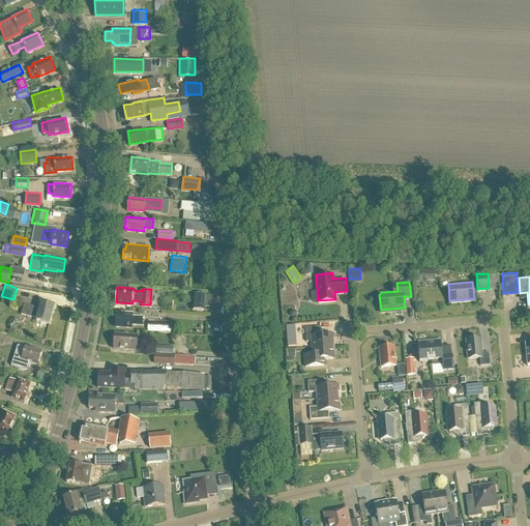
[(194,291),(193,308),(205,309),(206,292),(194,291)]
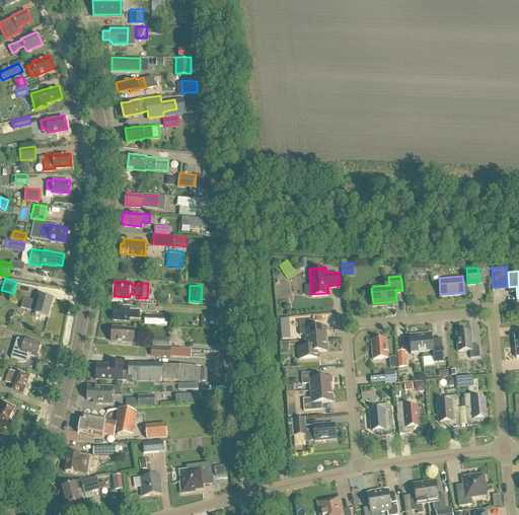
[(202,297),(211,297),(212,286),(203,286),(202,297)]
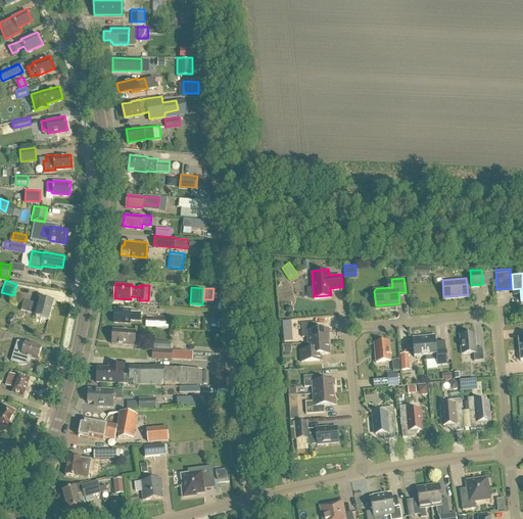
[(37,313),(36,315),(49,318),(53,299),(41,296),(39,301),(24,297),(20,309),(37,313)]
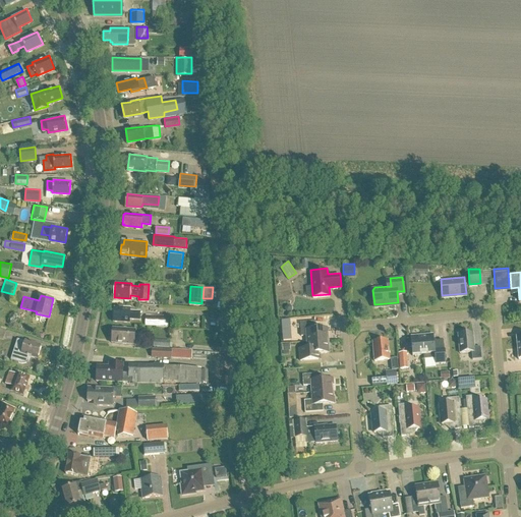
[(114,310),(113,320),(129,321),(129,318),(139,319),(140,309),(130,309),(130,306),(123,305),(122,306),(116,306),(116,310),(114,310)]
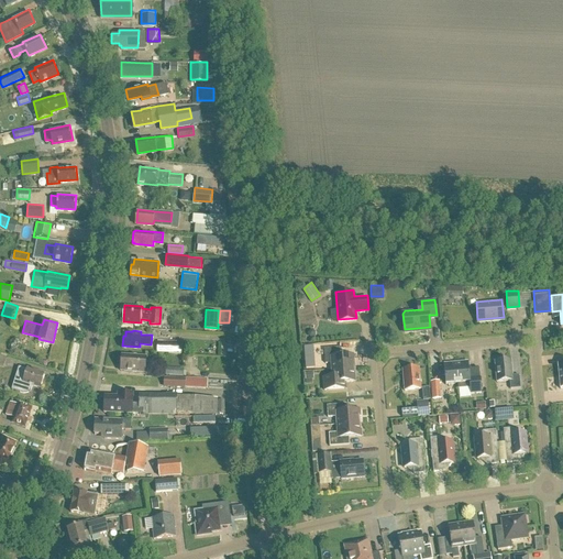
[(223,333),(222,351),(239,351),(240,335),(223,333)]
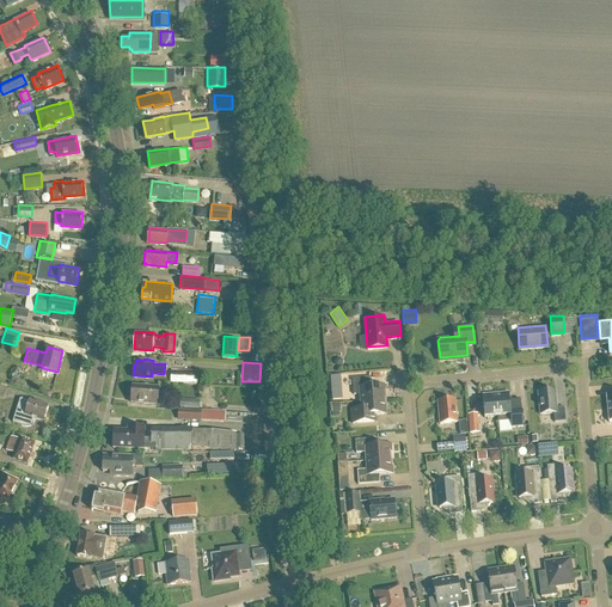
[(183,380),(184,369),(172,368),(171,379),(183,380)]
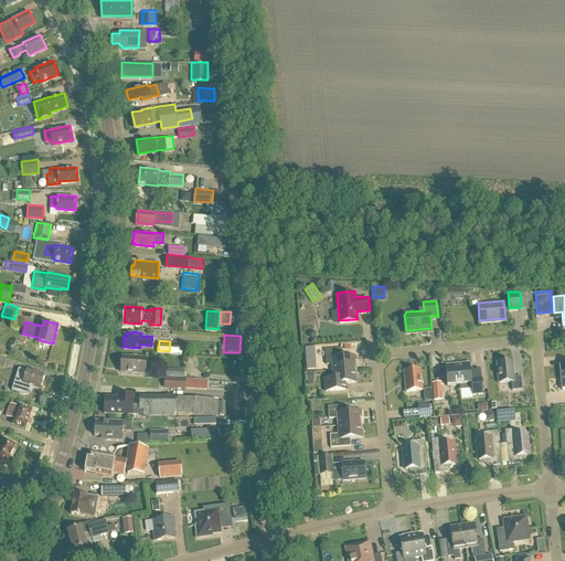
[(305,353),(319,353),(319,341),(304,342),(305,353)]
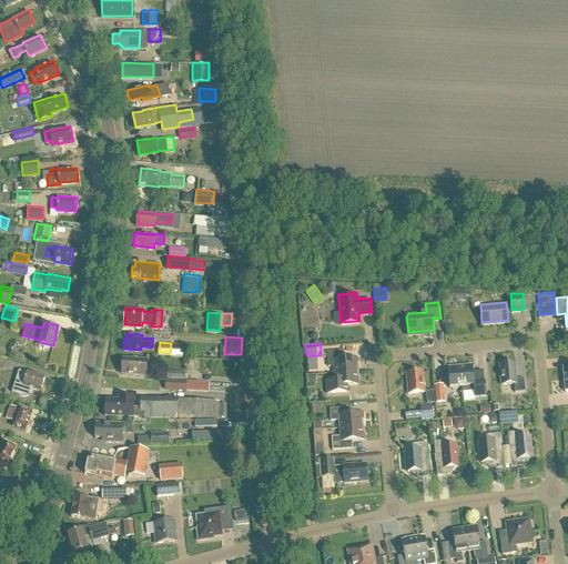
[(344,348),(327,349),(328,364),(334,364),(335,371),(357,369),(356,355),(345,356),(344,348)]
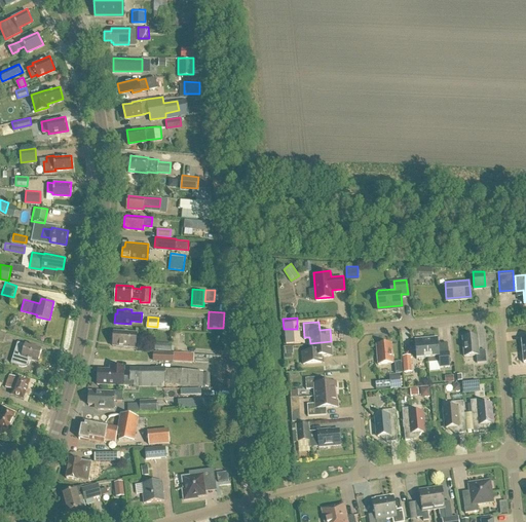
[(114,330),(113,344),(136,346),(137,332),(114,330)]
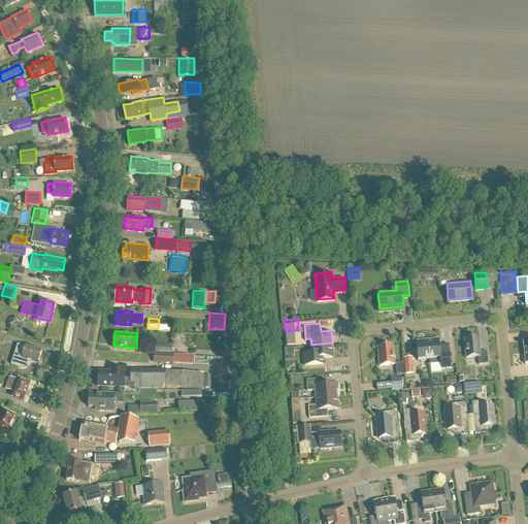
[(480,335),(464,336),(466,356),(477,355),(479,362),(488,361),(487,349),(481,350),(480,335)]
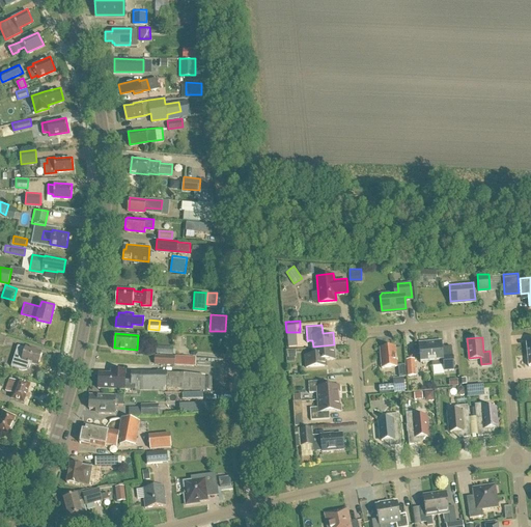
[(429,339),(431,359),(438,359),(439,364),(443,363),(444,368),(454,367),(452,344),(442,345),(442,338),(429,339)]
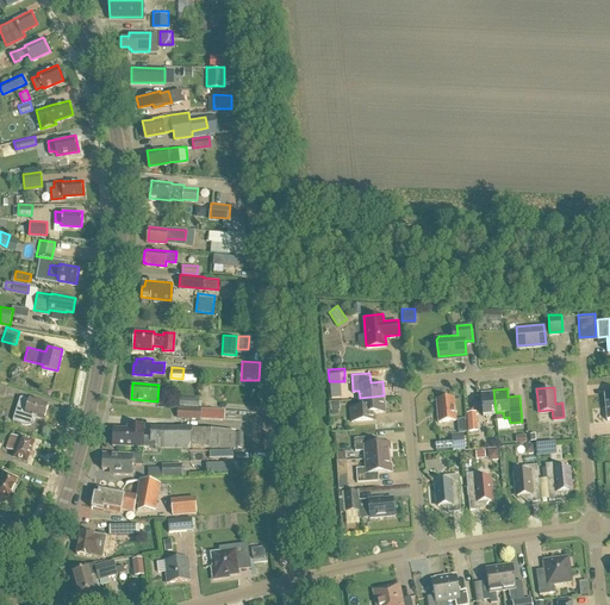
[(493,390),(480,391),(483,413),(496,412),(493,390)]
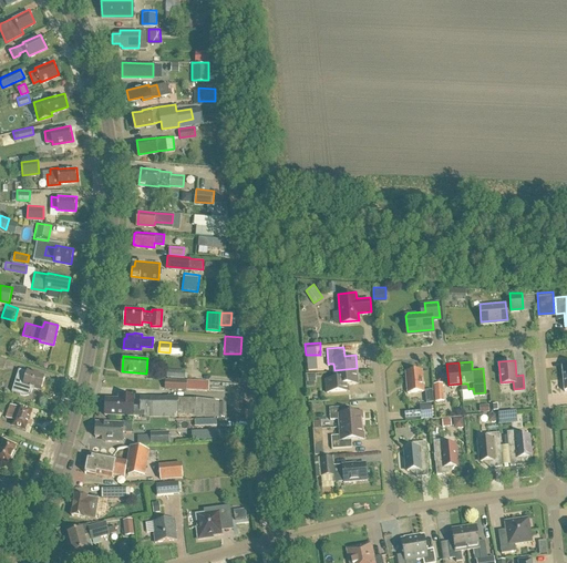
[(16,377),(12,389),(24,393),(28,392),(31,390),(32,386),(41,388),(45,375),(28,369),(28,370),(19,367),(16,377)]
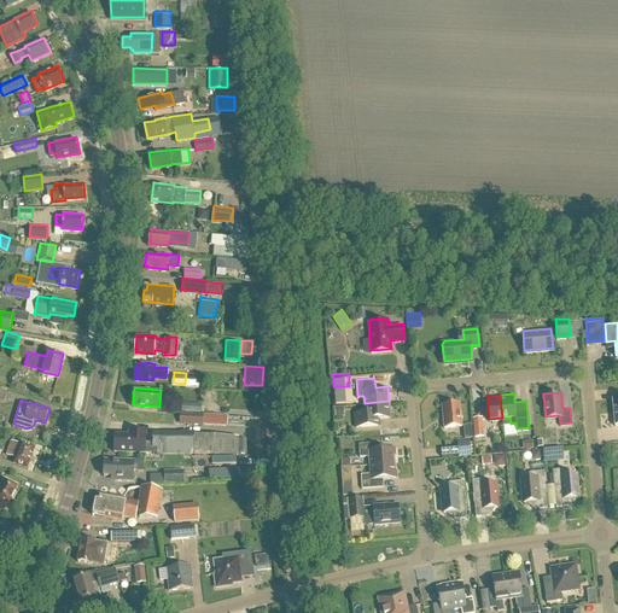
[(181,408),(202,410),(202,402),(182,400),(181,408)]
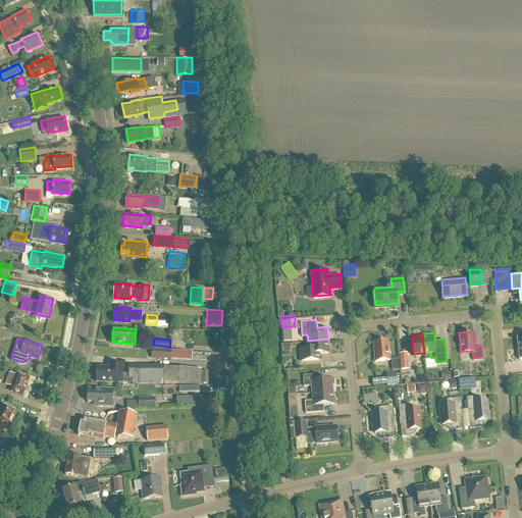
[(318,352),(329,352),(328,339),(308,341),(308,347),(300,348),(301,359),(319,358),(318,352)]
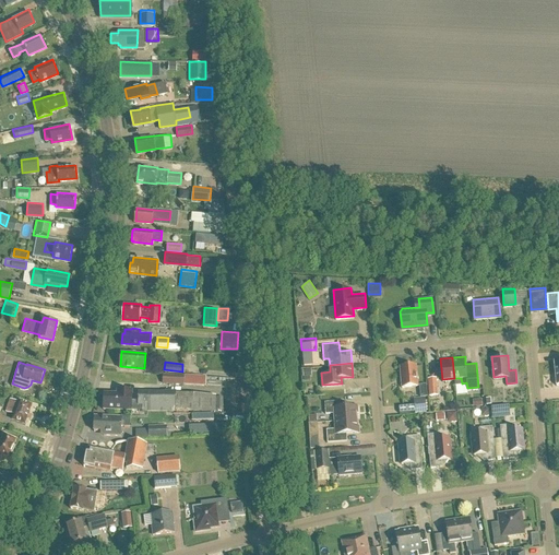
[(400,365),(402,385),(418,384),(416,363),(400,365)]
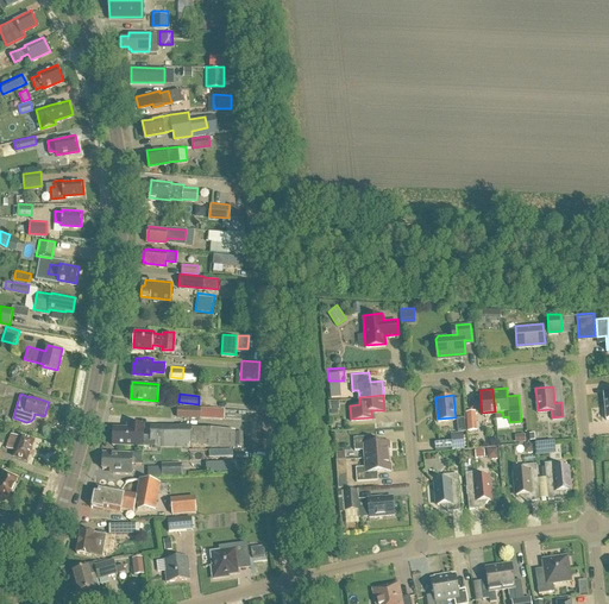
[(201,406),(177,404),(177,415),(224,417),(225,407),(201,406)]
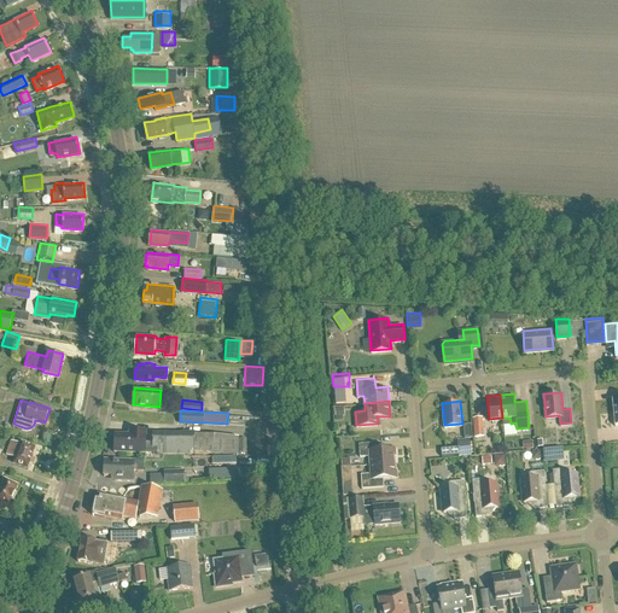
[(484,435),(483,414),(473,415),(474,436),(484,435)]
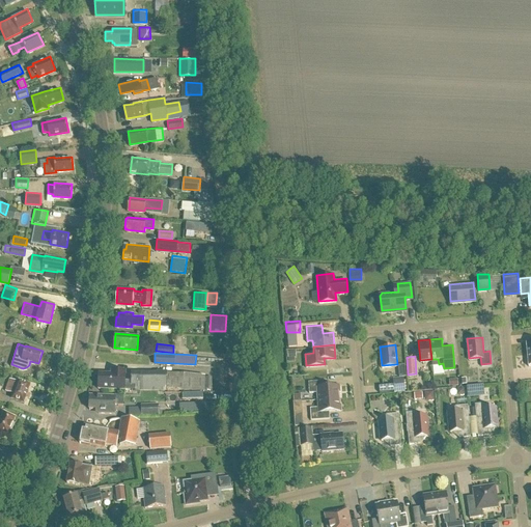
[(124,383),(135,383),(135,388),(167,388),(204,388),(205,375),(185,372),(132,371),(132,379),(126,379),(126,369),(111,369),(111,371),(99,371),(98,387),(124,388),(124,383)]
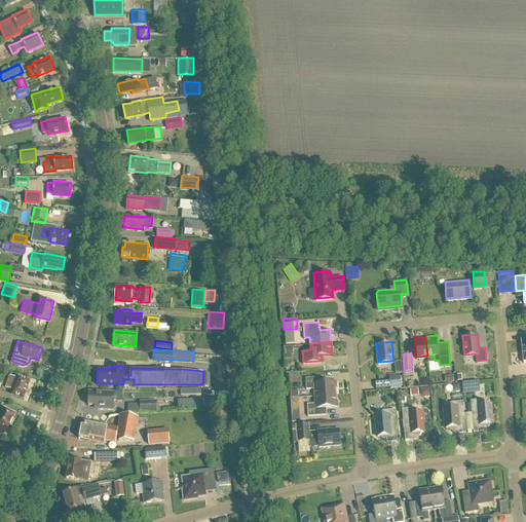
[(5,385),(12,387),(11,393),(24,398),(30,378),(17,374),(17,376),(9,373),(5,385)]
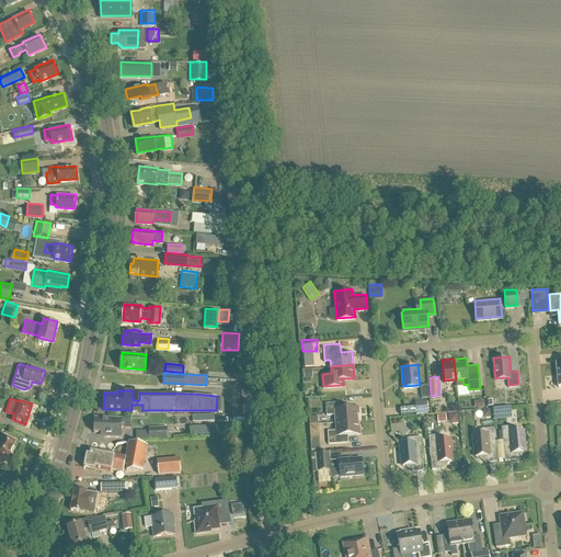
[(427,412),(426,399),(415,400),(416,413),(427,412)]
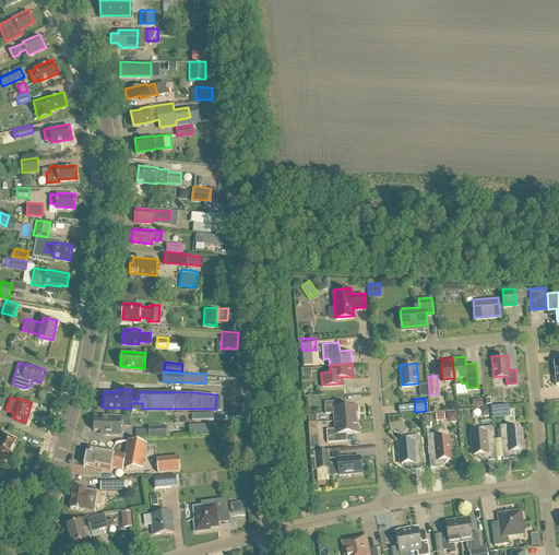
[(357,417),(356,411),(358,411),(357,404),(344,405),(344,399),(324,400),(325,412),(334,411),(334,418),(357,417)]
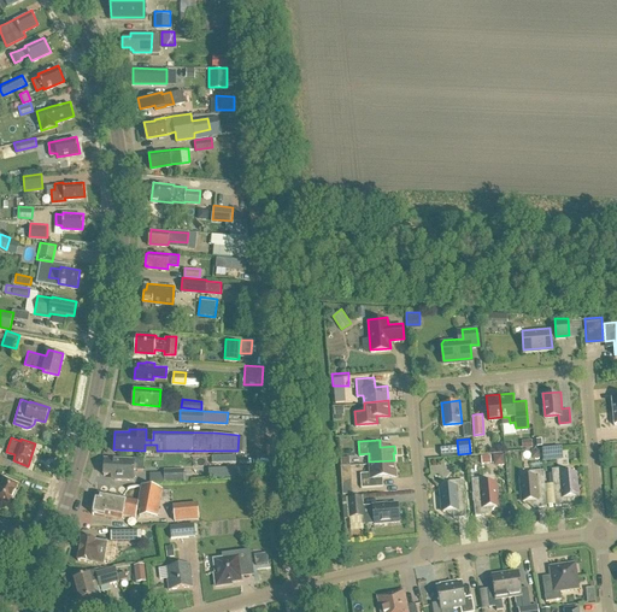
[(557,457),(556,447),(544,448),(545,458),(557,457)]
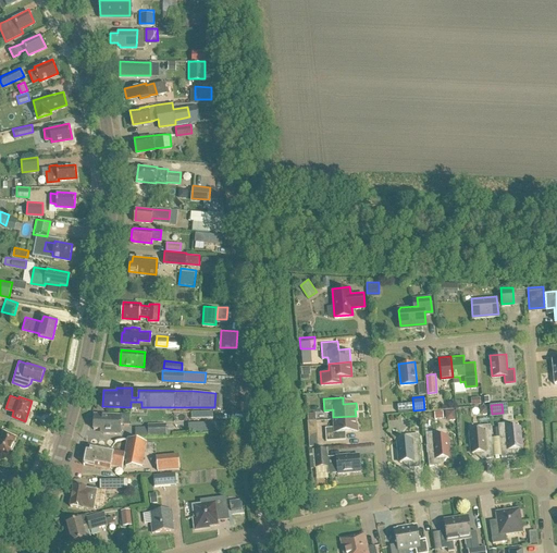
[(93,420),(93,424),(94,426),(94,427),(101,428),(101,429),(103,429),(103,431),(120,431),(121,421),(124,421),(124,422),(130,424),(130,413),(120,413),(120,414),(94,413),(94,418),(93,420)]
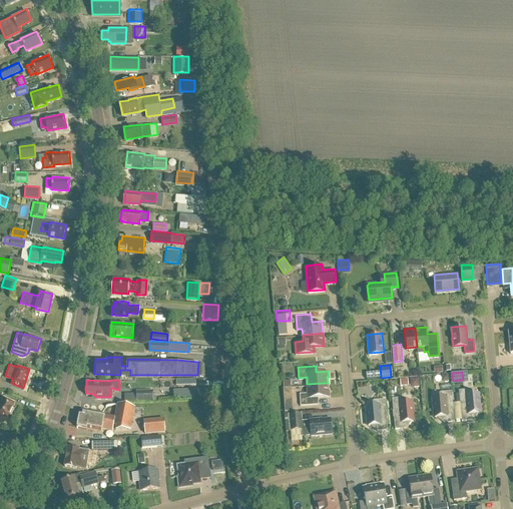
[(318,396),(330,395),(330,389),(328,389),(328,383),(307,384),(308,392),(300,392),(301,404),(319,403),(318,396)]
